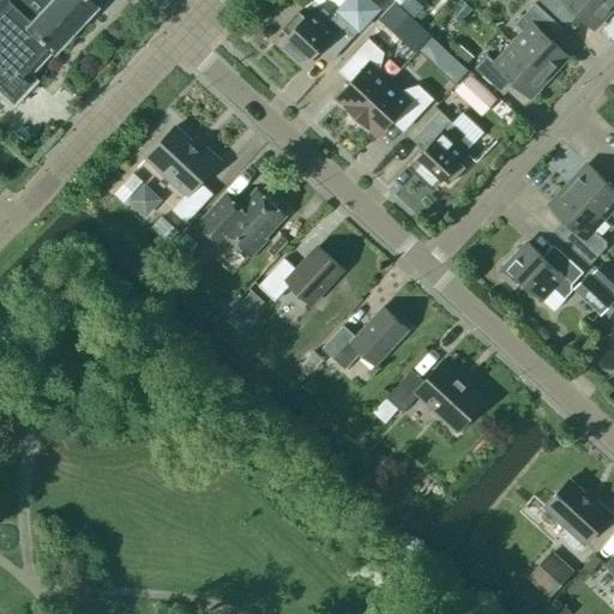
[(0,0),(0,95),(5,101),(16,89),(22,94),(32,82),(28,77),(49,53),(50,54),(95,6),(88,0),(0,0)]
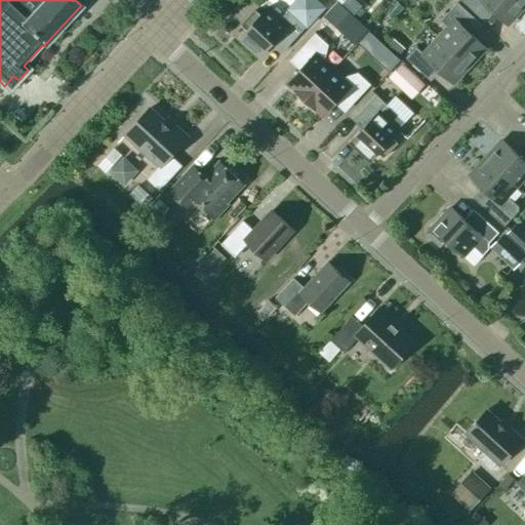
[(293,0),(286,8),(288,10),(280,18),(268,7),(260,15),(255,10),(241,25),(247,30),(239,38),(259,56),(272,43),(282,53),(308,26),(325,6),(318,0),(293,0)]
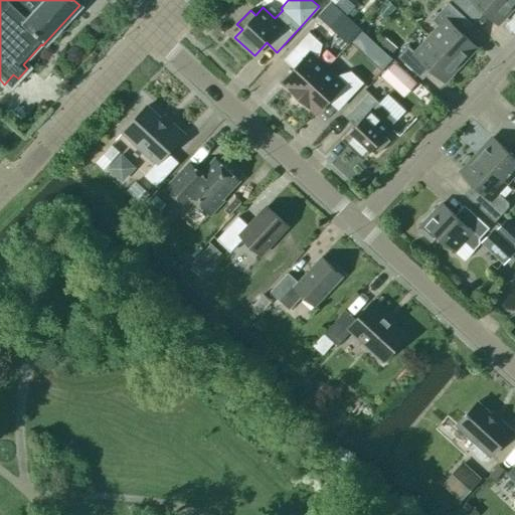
[(349,0),(342,8),(348,13),(355,5),(349,0)]
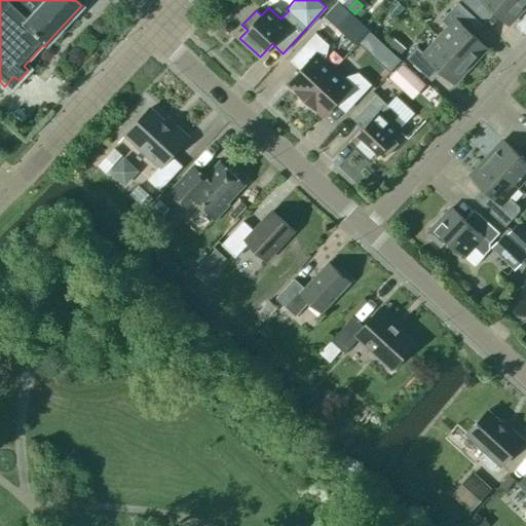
[(461,0),(480,16),(488,8),(492,9),(509,25),(525,6),(517,0),(461,0)]
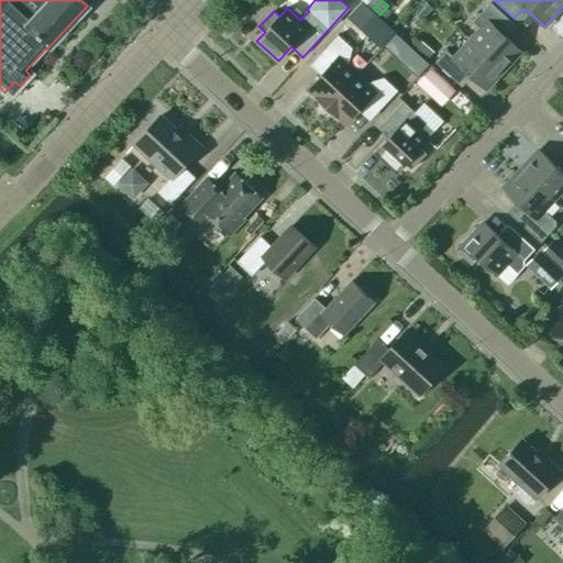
[(373,11),(362,2),(352,13),(363,22),(373,11)]
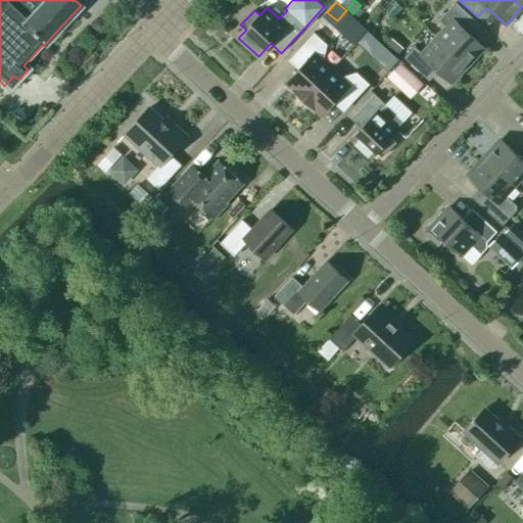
[(446,27),(437,37),(468,65),(484,47),(471,36),(468,33),(467,28),(474,19),(456,2),(439,19),(446,27)]
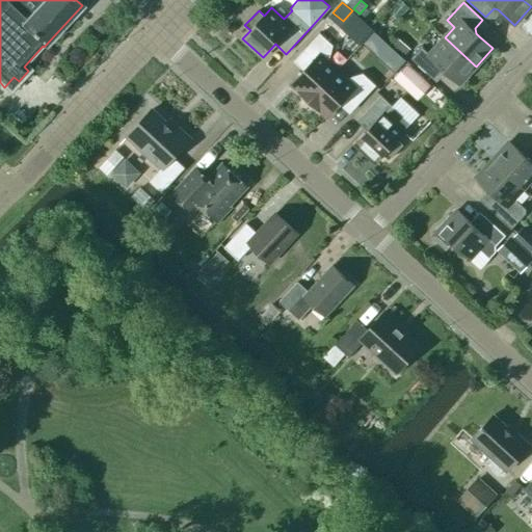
[(102,19),(101,19),(99,19),(97,19),(96,19),(91,23),(91,24),(91,26),(91,28),(96,32),(102,32),(105,28),(105,23),(102,19)]
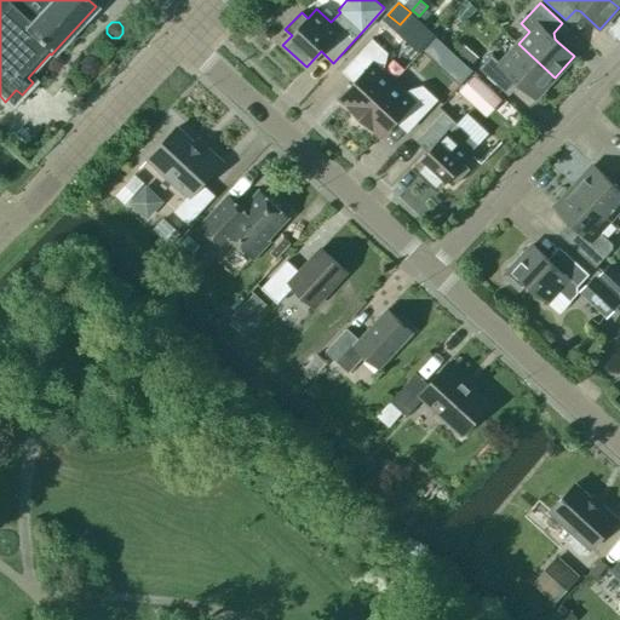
[(360,118),(395,80),(384,70),(388,53),(372,39),(342,72),(354,82),(339,98),(360,118)]
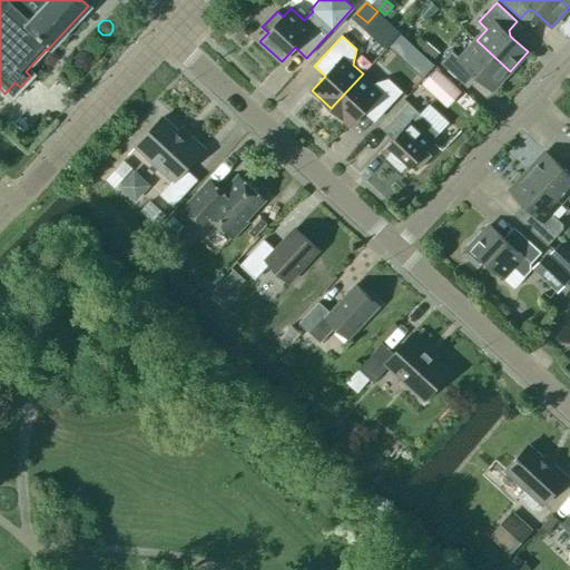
[(419,46),(424,51),(430,45),(424,39),(419,46)]
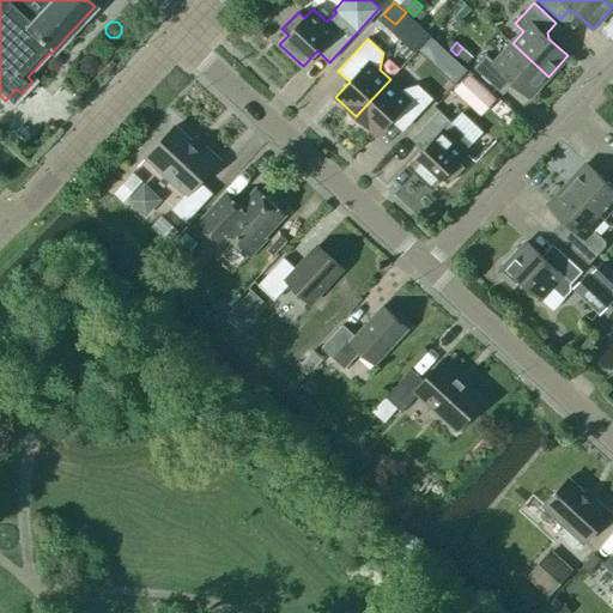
[(486,54),(474,67),(497,89),(505,79),(510,79),(529,97),(548,77),(513,43),(495,62),(486,54)]
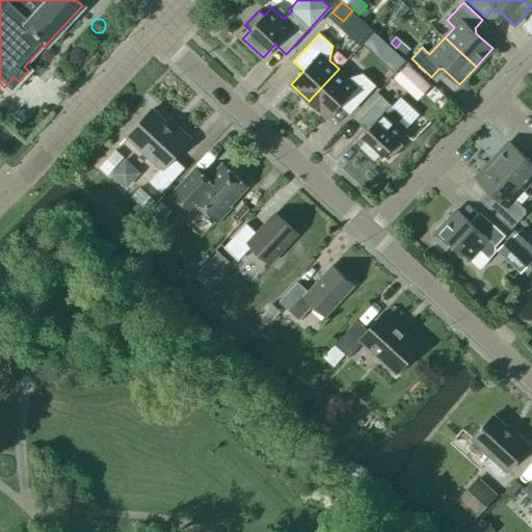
[(403,61),(393,51),(381,63),(392,74),(403,61)]
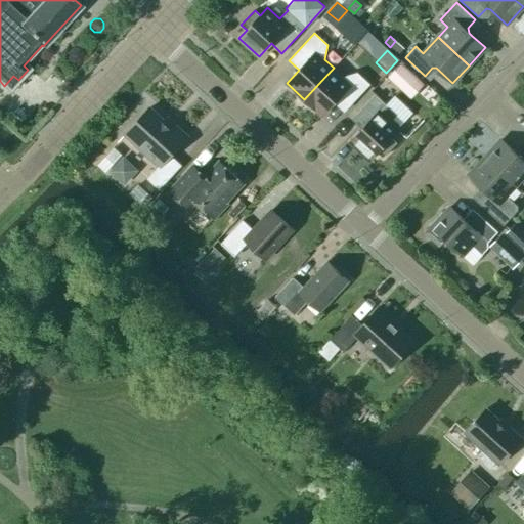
[(387,77),(410,99),(425,85),(401,62),(387,77)]
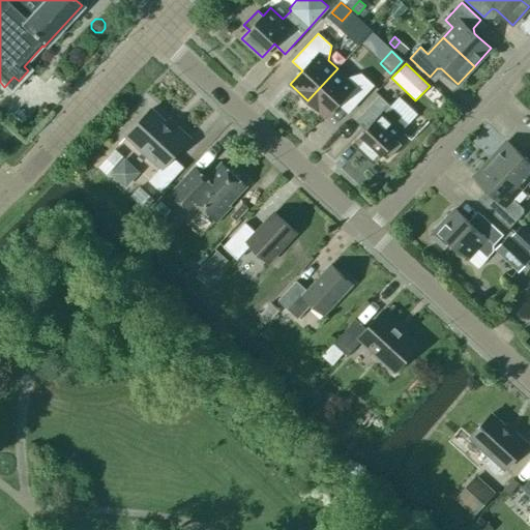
[(346,78),(337,68),(307,100),(325,117),(337,104),(348,113),(374,85),(361,74),(346,78)]
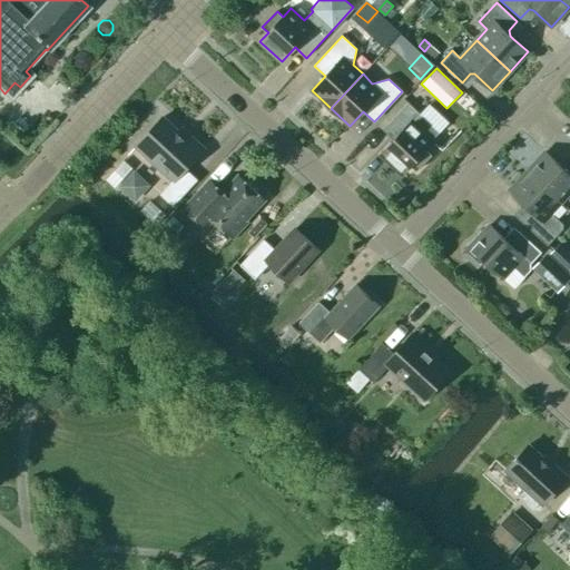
[(433,140),(432,139),(440,131),(409,102),(383,129),(394,140),(381,154),(402,174),(410,166),(416,172),(431,155),(425,149),(433,140)]
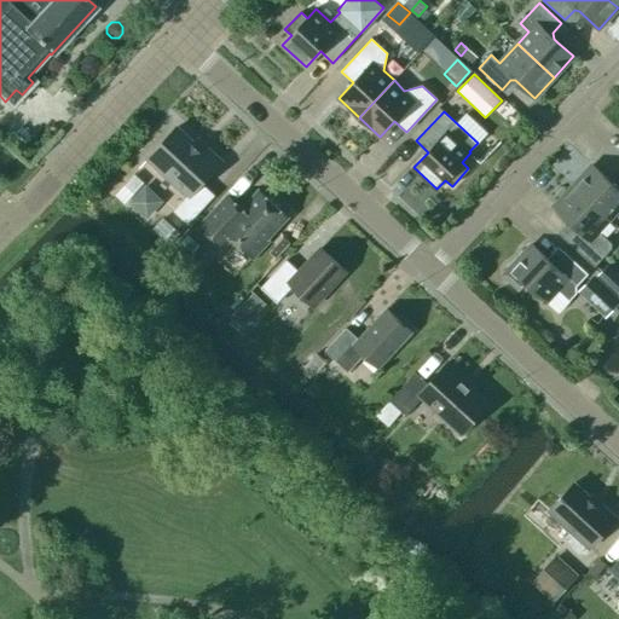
[(174,210),(187,224),(214,195),(201,183),(221,162),(204,148),(202,151),(177,127),(148,158),(187,196),(174,210)]
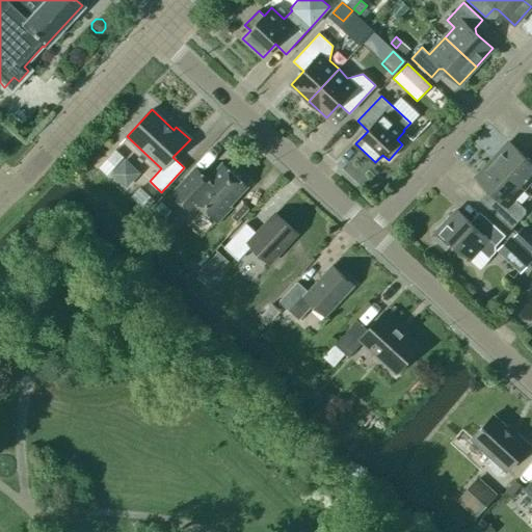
[(491,159),(524,188),(531,179),(531,143),(522,154),(508,141),(491,159)]
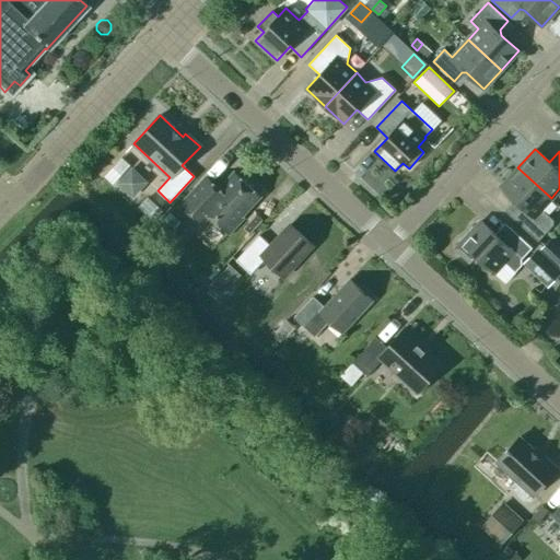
[(117,162),(105,176),(114,184),(116,182),(130,166),(121,158),(117,162)]
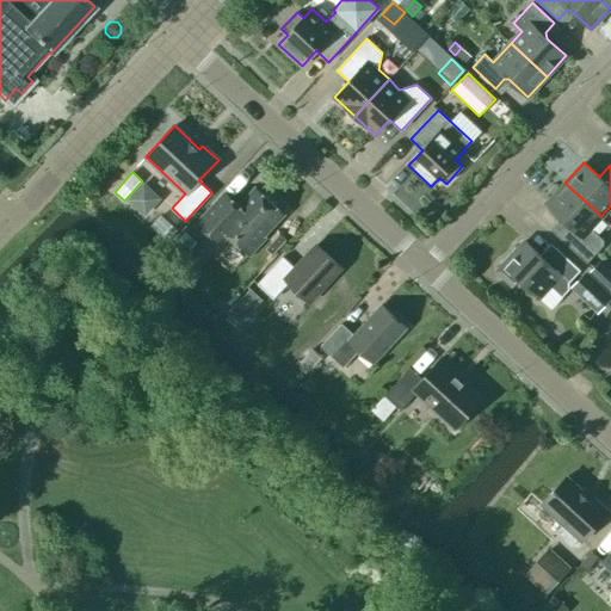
[(129,204),(150,220),(167,198),(146,181),(129,204)]
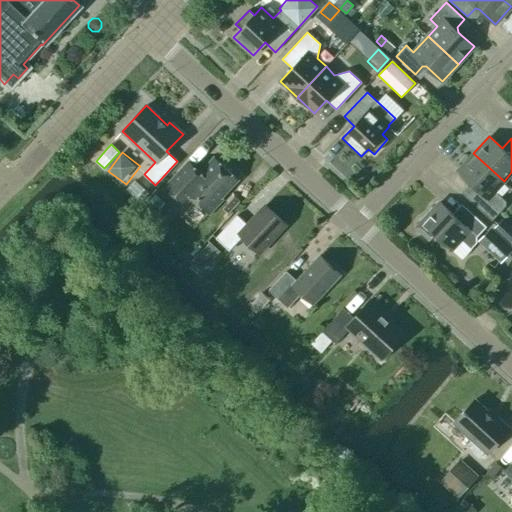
[(495,191),(504,181),(473,153),(458,171),(470,182),(461,192),(486,215),(491,220),(505,205),(505,201),(495,191)]
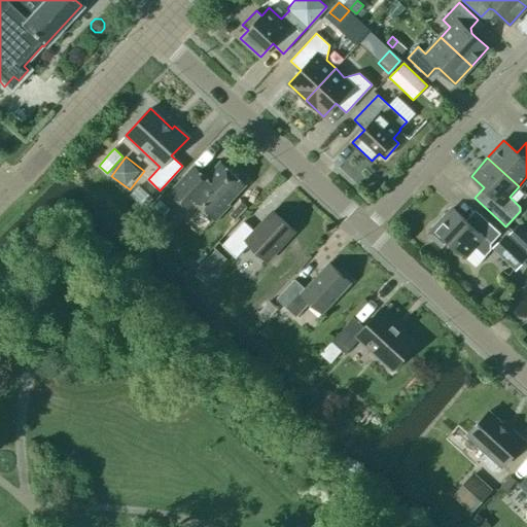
[(244,184),(220,162),(206,178),(194,167),(165,198),(184,215),(197,202),(215,219),(229,205),(226,204),(244,184)]
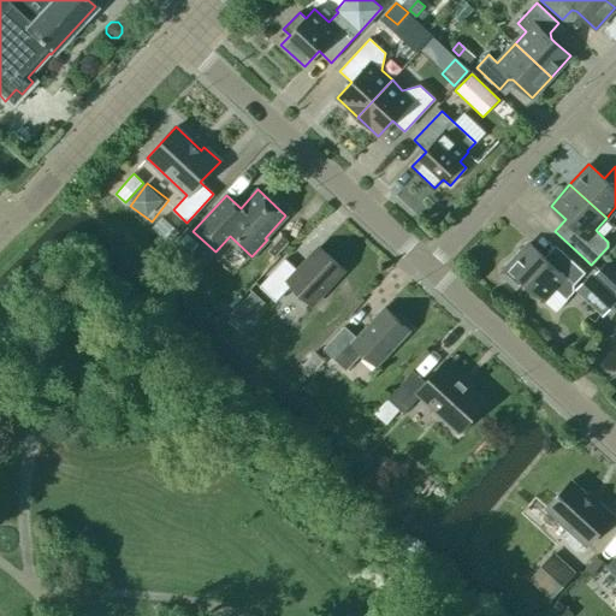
[(199,244),(187,232),(169,252),(184,266),(194,256),(190,253),(199,244)]
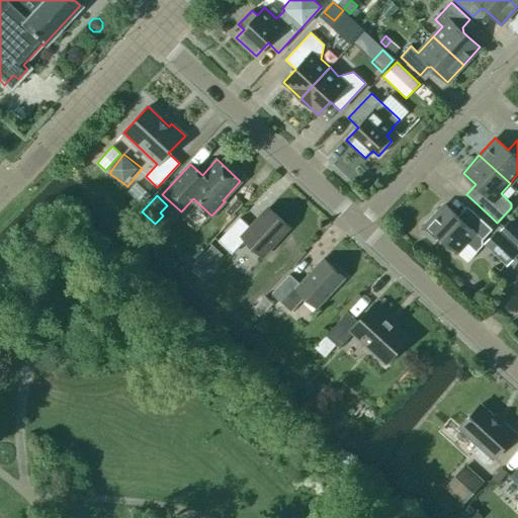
[(483,244),(483,240),(492,229),(467,206),(457,217),(445,204),(422,230),(435,242),(440,236),(457,252),(466,243),(476,251),(483,244)]
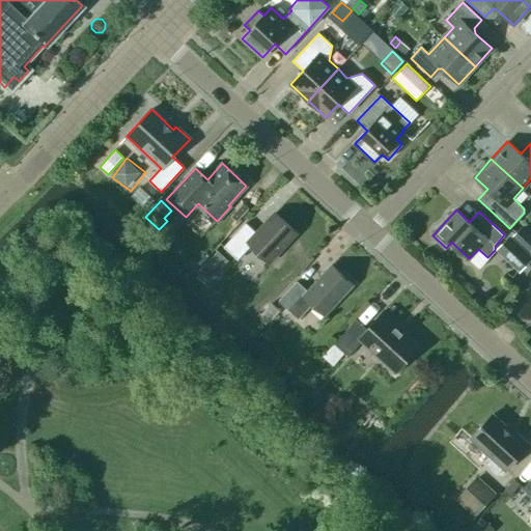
[(238,259),(251,245),(269,261),(297,232),(275,213),(256,233),(246,223),(223,247),(238,259)]
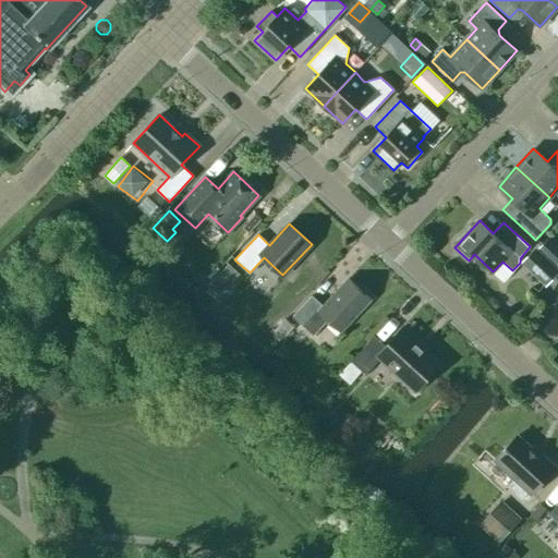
[(537,247),(557,267),(557,247),(547,238),(537,247)]
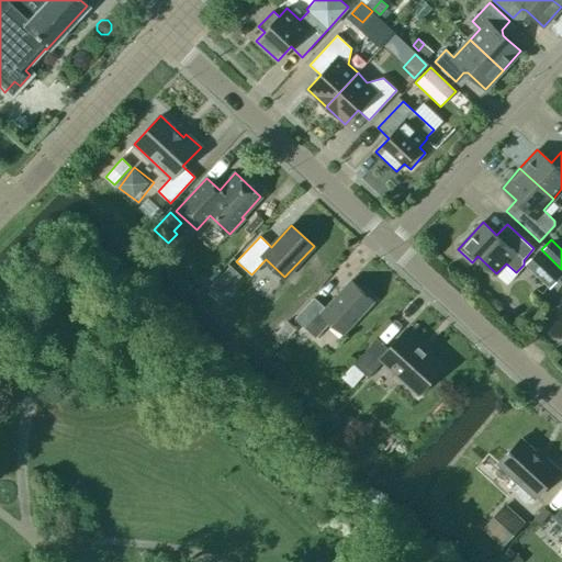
[(524,266),(548,289),(561,273),(561,271),(538,249),(524,266)]
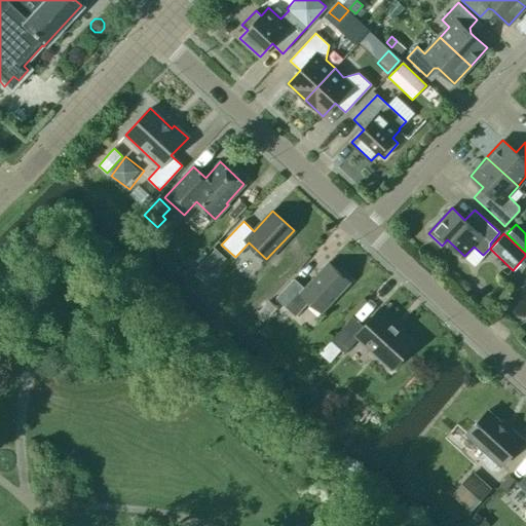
[(227,260),(215,249),(205,259),(217,270),(227,260)]
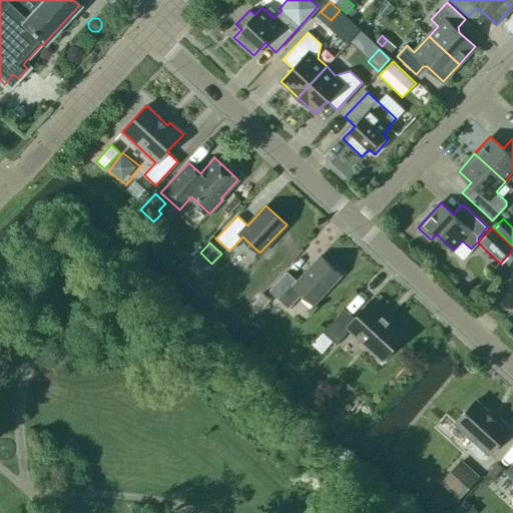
[(314,305),(341,276),(320,255),(297,281),(287,272),(269,291),(288,309),(302,294),(314,305)]
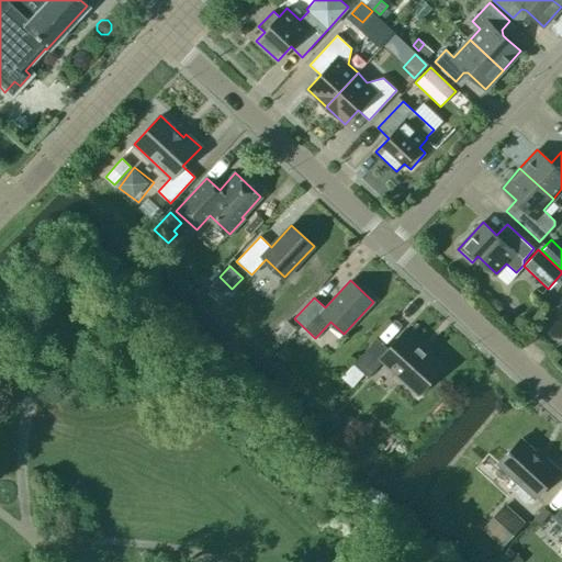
[(295,328),(287,321),(272,337),(280,344),(284,339),(285,340),(295,328)]
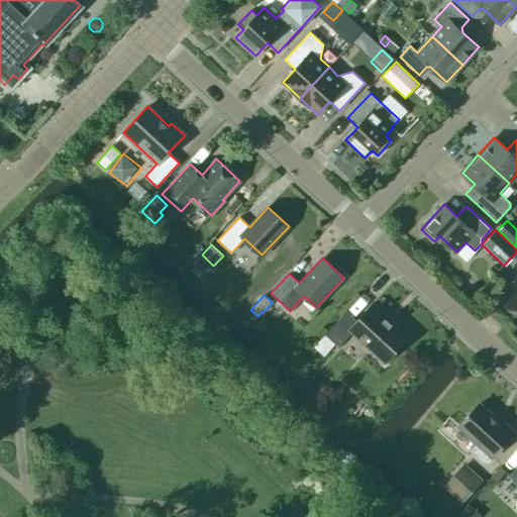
[(352,331),(386,362),(408,337),(372,304),(356,320),(346,311),(325,334),(338,346),(352,331)]
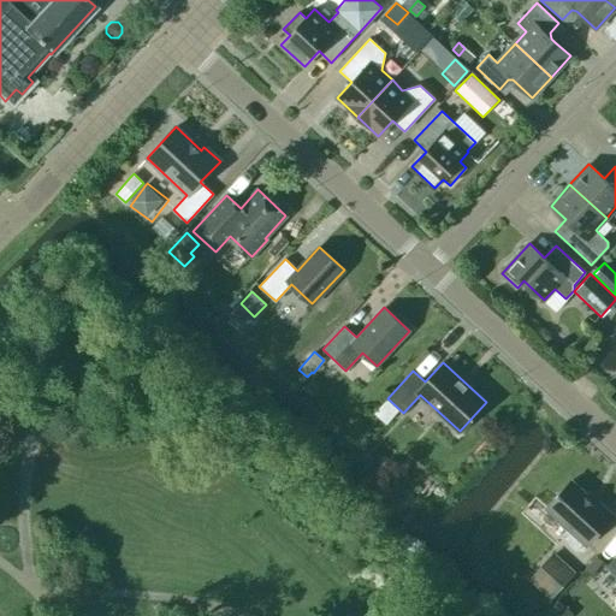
[(587,545),(614,516),(598,503),(597,504),(570,480),(546,508),(587,545)]
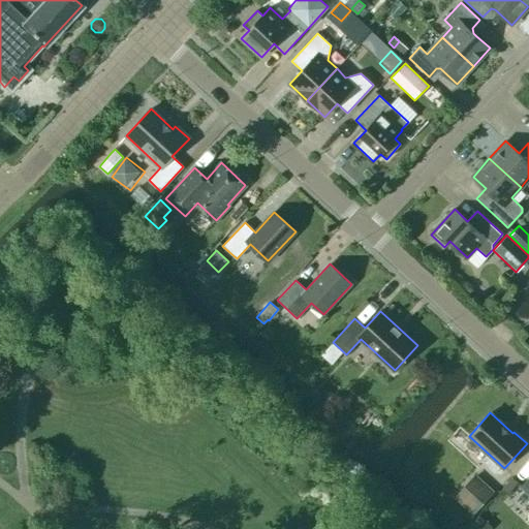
[(493,490),(475,474),(455,497),(472,512),(493,490)]
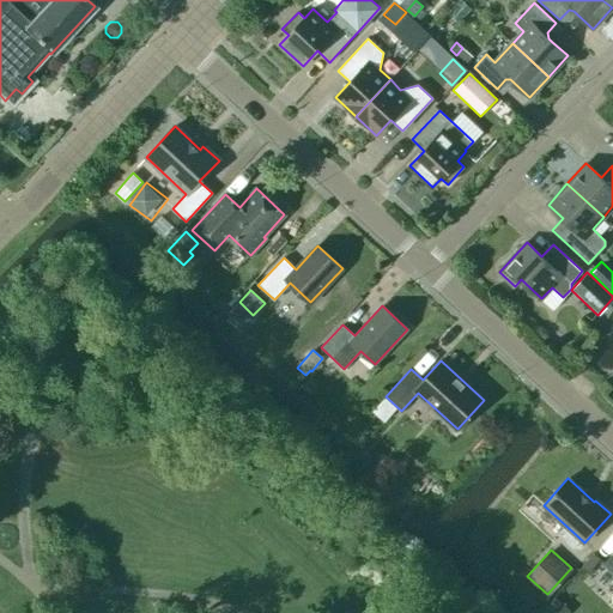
[(600,559),(593,553),(581,566),(588,572),(600,559)]
